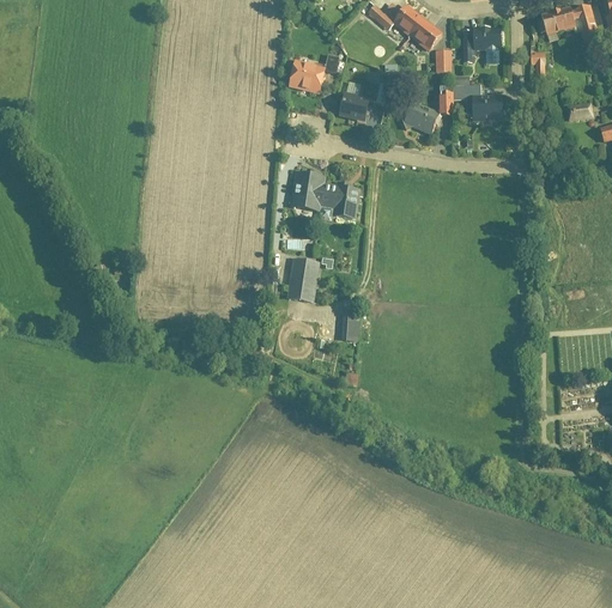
[(382,11),(373,4),(367,11),(388,28),(394,22),(391,20),(400,8),(391,0),(382,11)]
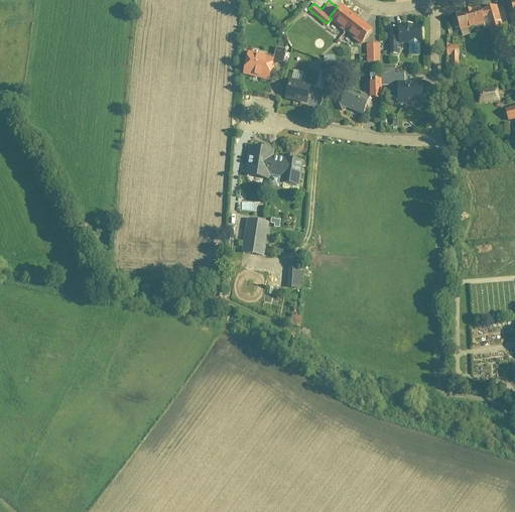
[(329,17),(332,18),(360,41),(372,26),(363,19),(350,8),(341,2),(337,7),(329,17)]
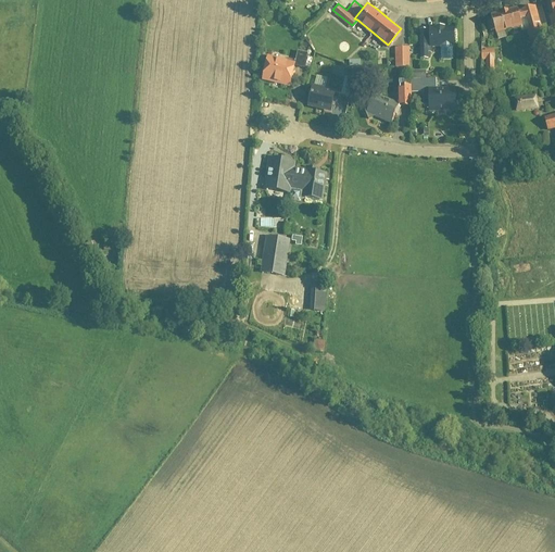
[(517,7),(490,14),(495,30),(496,30),(499,37),(507,35),(505,30),(520,26),(521,29),(526,27),(529,39),(544,35),(537,9),(534,3),(518,8),(517,7)]
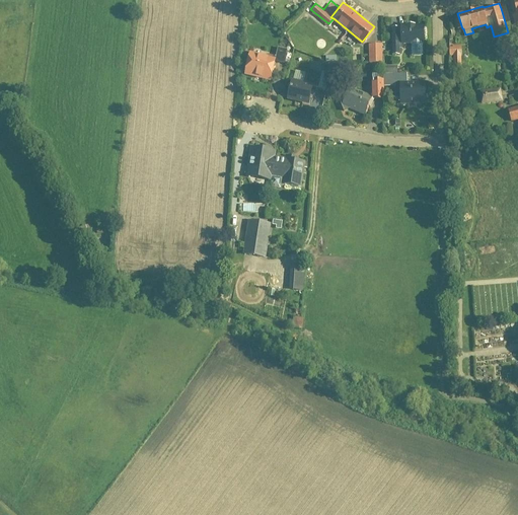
[(424,23),(400,24),(400,42),(412,42),(412,53),(423,53),(422,42),(424,42),(424,23)]
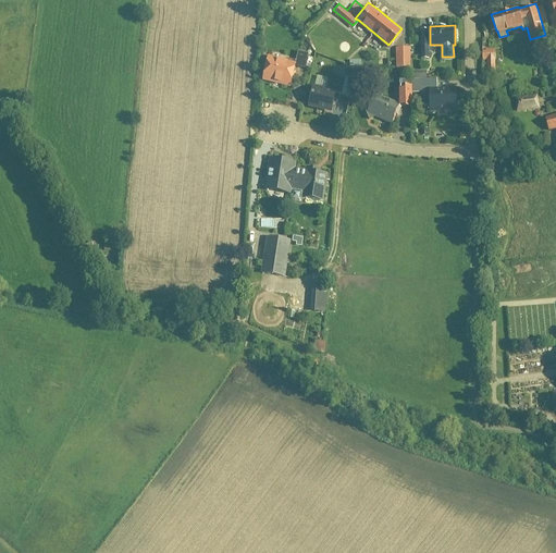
[(409,45),(396,45),(396,65),(410,65),(409,45)]
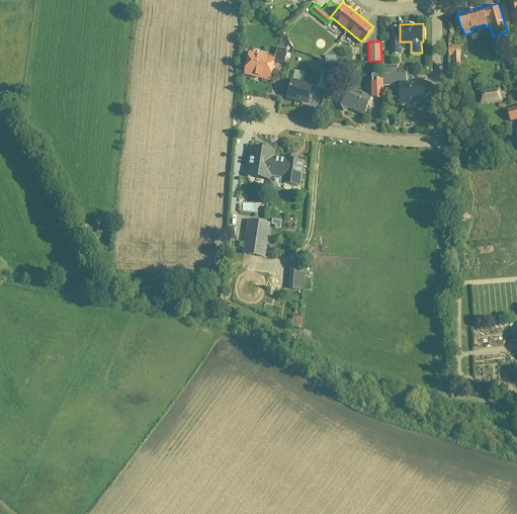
[(461,43),(448,41),(448,52),(452,53),(452,65),(460,65),(460,53),(461,43)]
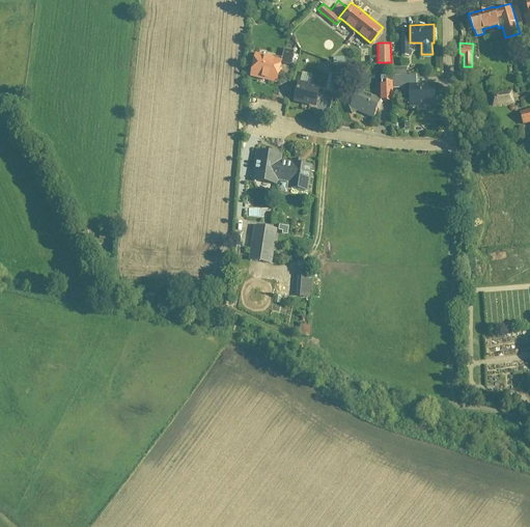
[(281,56),(281,60),(290,62),(294,48),(284,46),(281,56)]
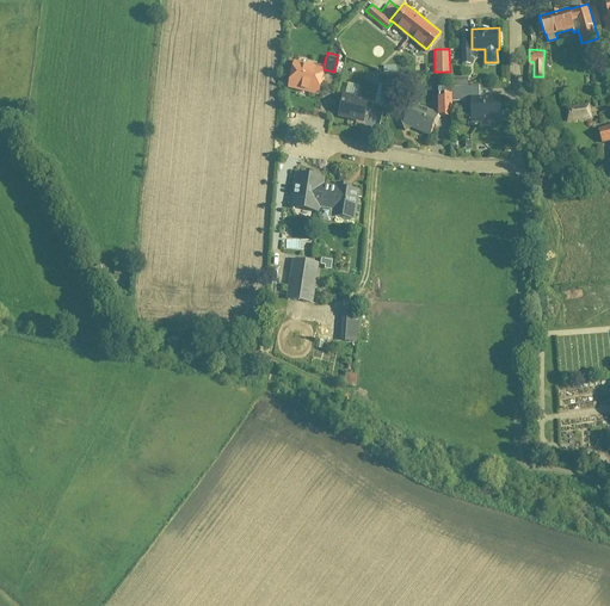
[(324,65),(294,57),(287,84),(318,92),(324,69),(324,65)]
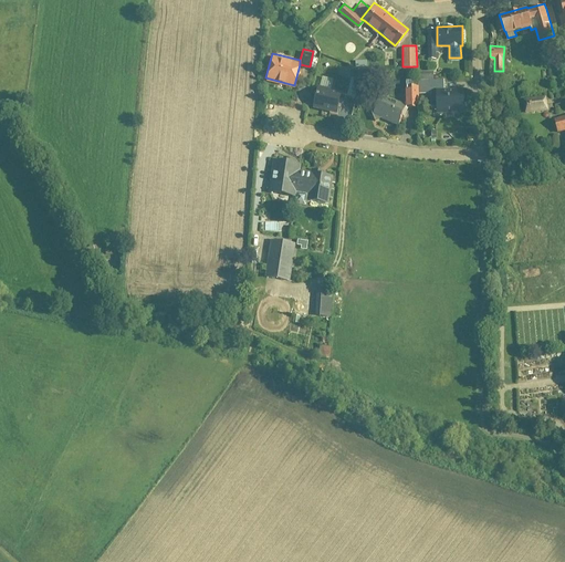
[(351,75),(346,93),(356,95),(362,69),(338,63),(336,73),(351,75)]
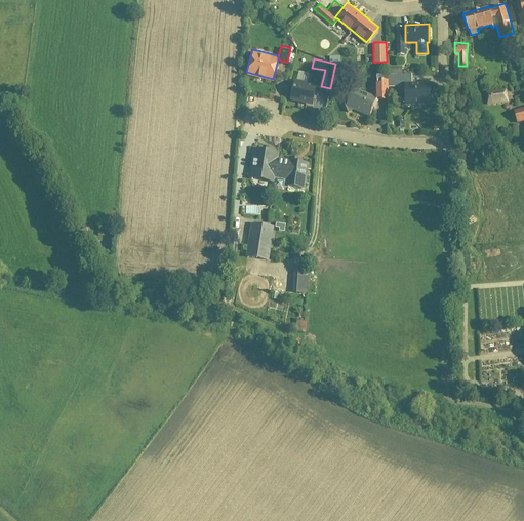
[(402,68),(390,68),(390,84),(400,84),(400,83),(412,83),(412,72),(402,72),(402,68)]
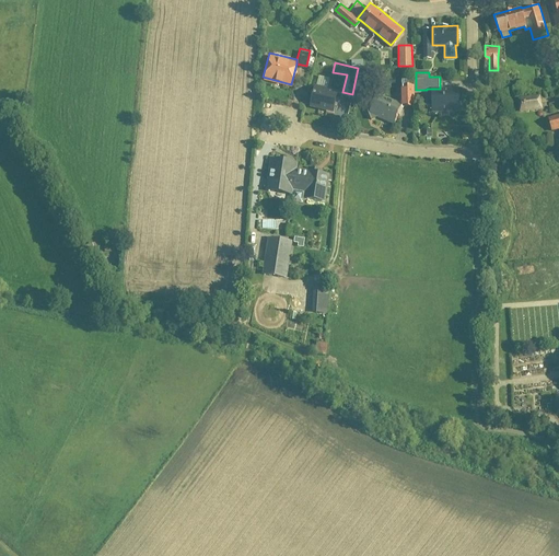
[(414,82),(400,82),(402,103),(415,103),(414,82)]
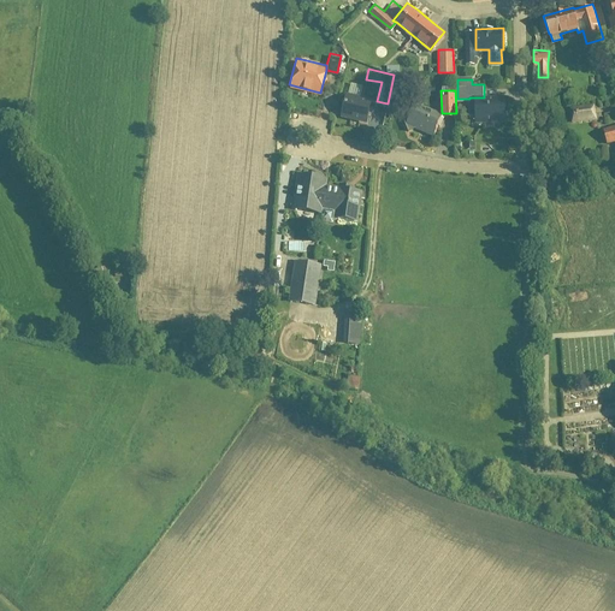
[(347,92),(342,116),(367,122),(372,98),(347,92)]
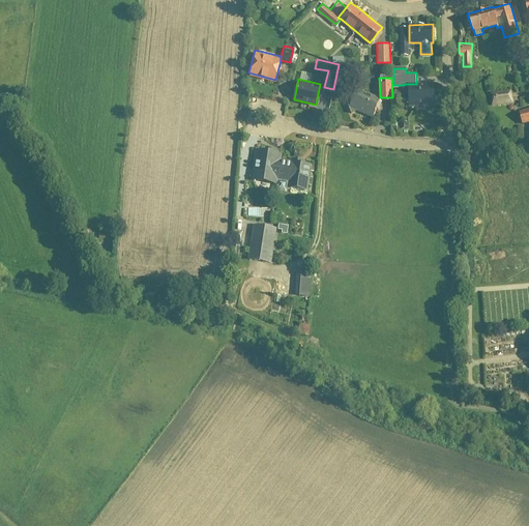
[(435,85),(408,85),(408,104),(434,104),(435,85)]
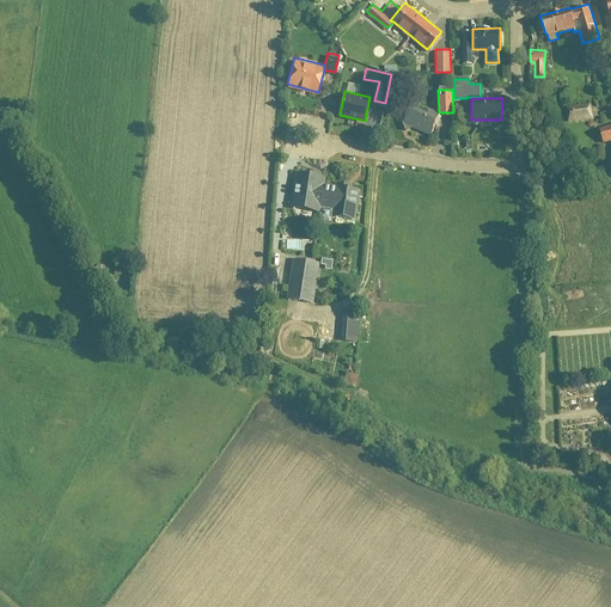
[(403,118),(399,121),(403,129),(413,124),(429,132),(438,112),(410,102),(403,118)]
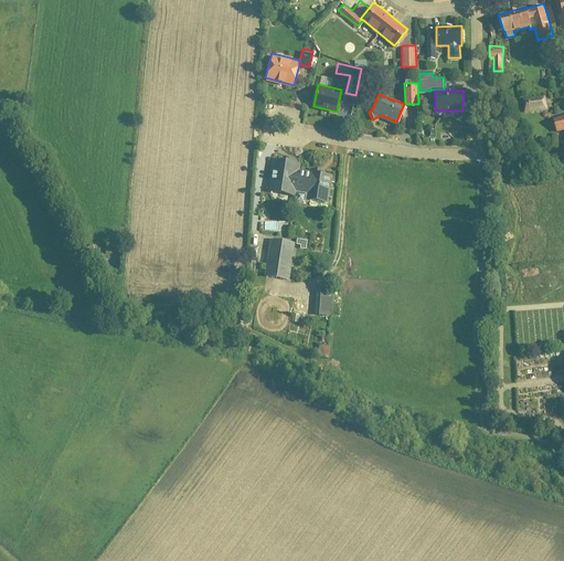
[(545,96),(523,96),(523,109),(545,109),(545,96)]
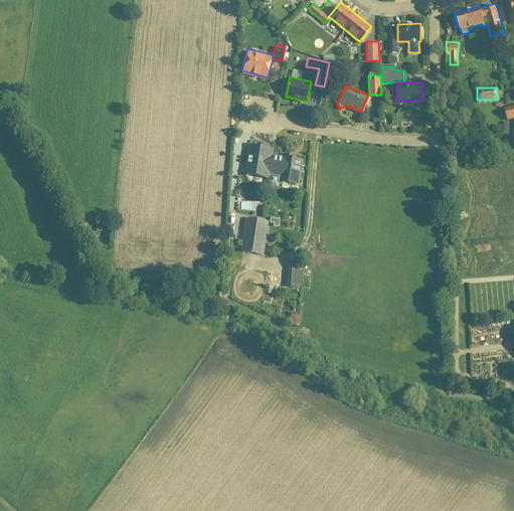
[(513,105),(503,109),(508,118),(513,115),(513,105)]
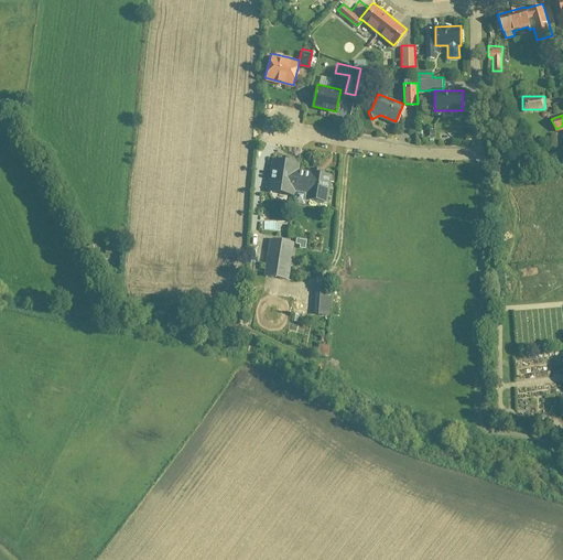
[(271,157),(267,193),(293,196),(293,190),(307,192),(306,200),(326,202),(329,171),(299,167),(300,160),(271,157)]
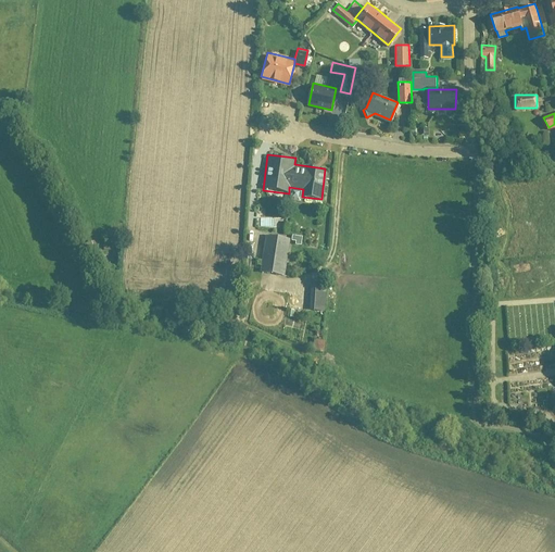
[(289,238),(266,235),(261,271),(284,275),(289,238)]
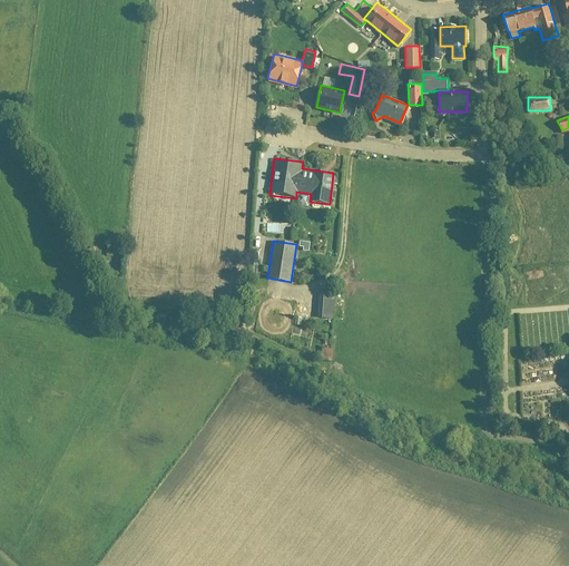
[(335,293),(325,292),(323,318),(334,319),(335,293)]
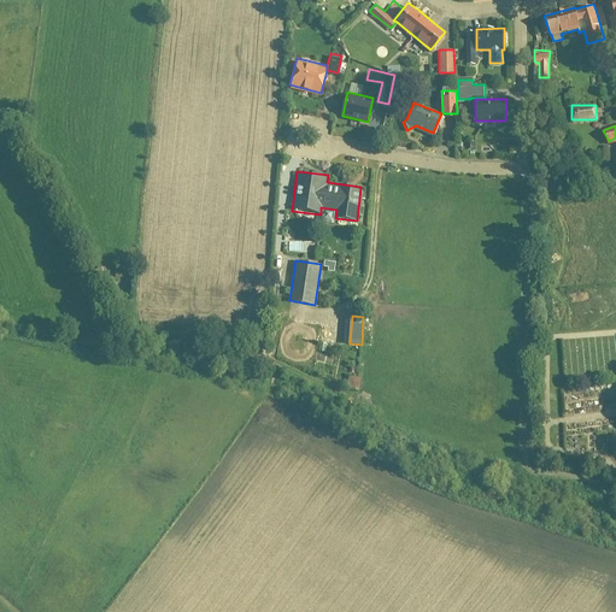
All buildings are outlined.
